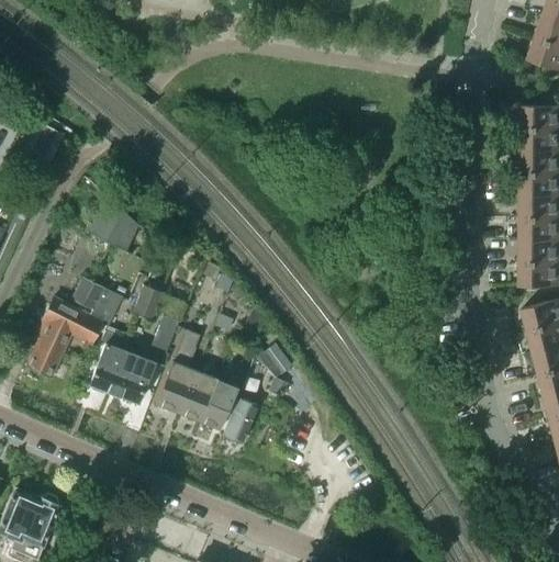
[(558,0),(549,0),(545,15),(558,20),(558,0)]
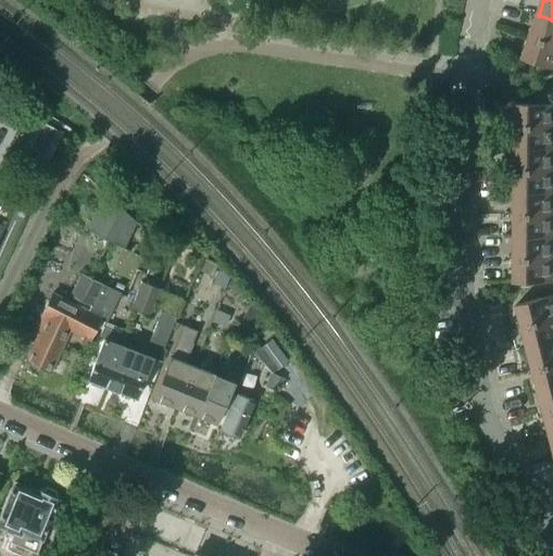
[(552,20),(539,15),(531,37),(552,43),(552,20)]
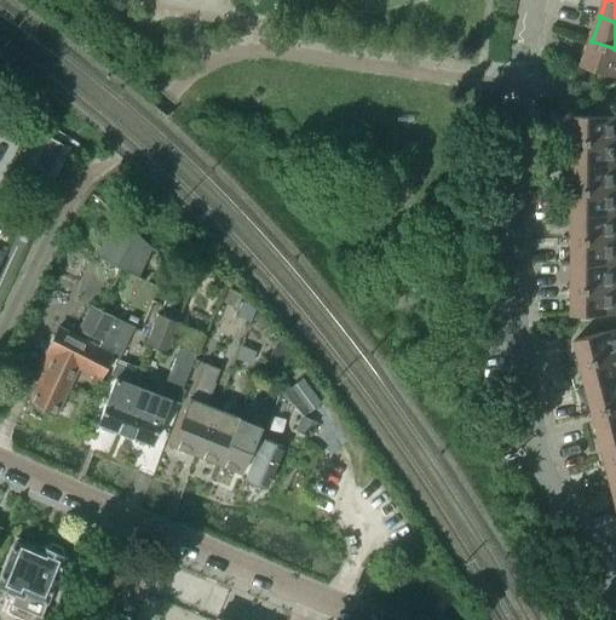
[(615,49),(592,41),(583,65),(615,75),(615,49)]
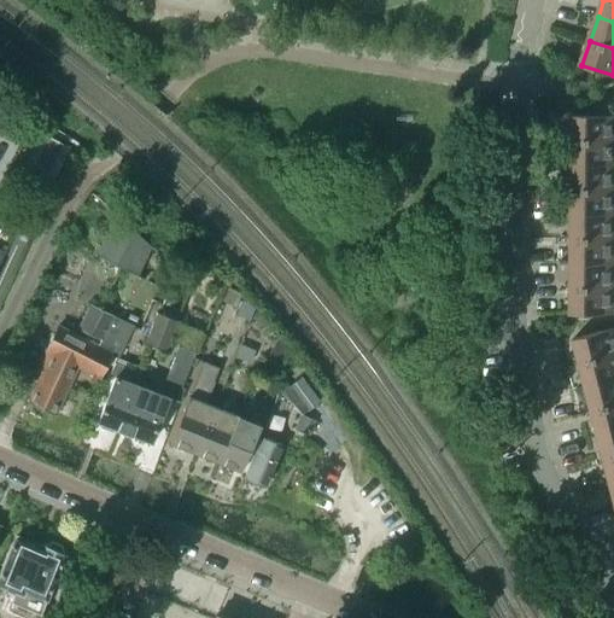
[(613,116),(574,116),(573,141),(613,141),(613,116)]
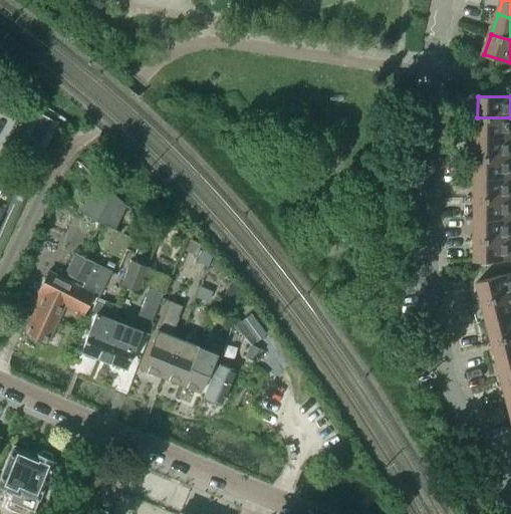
[(37,110),(14,154),(37,166),(60,122),(37,110)]
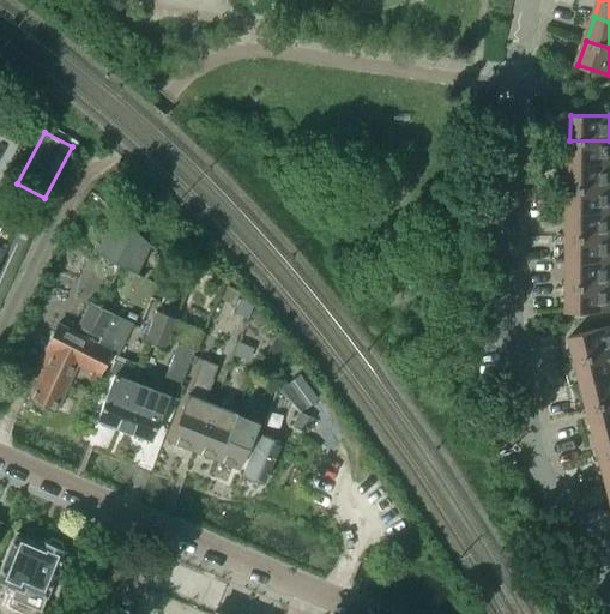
[(609,140),(569,140),(569,166),(609,164),(609,140)]
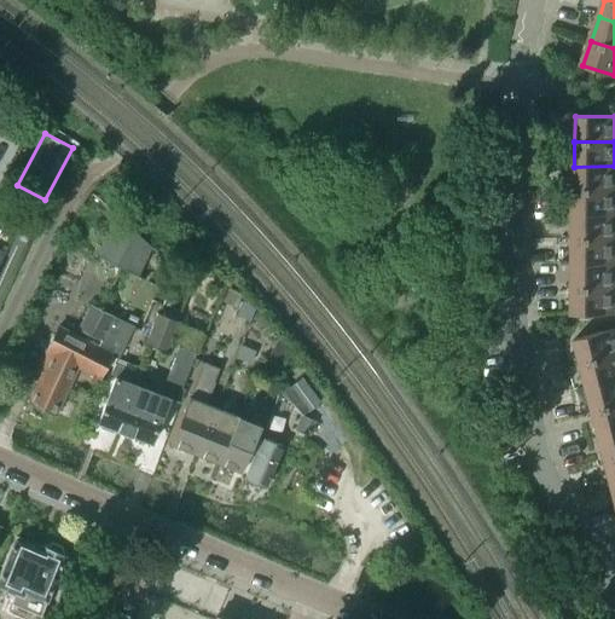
[(614,166),(574,167),(574,191),(614,191),(614,166)]
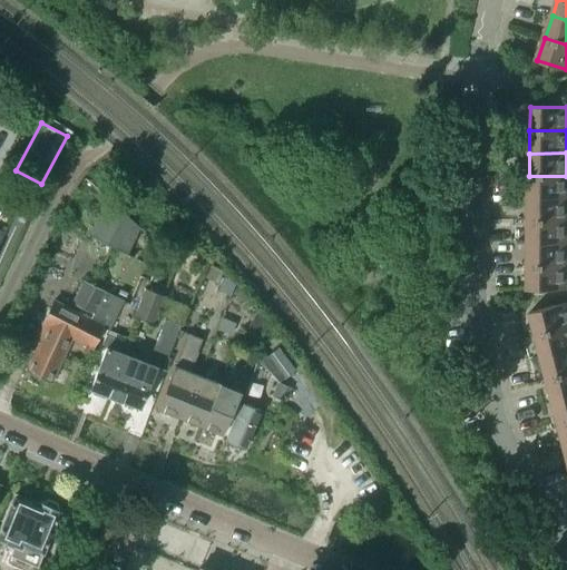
[(566,176),(529,176),(529,198),(566,198),(566,176)]
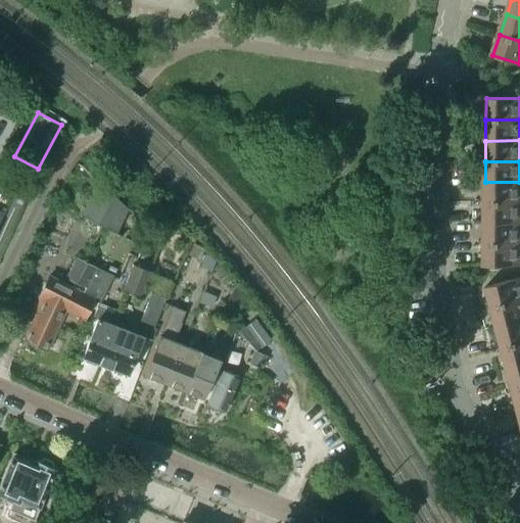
[(86,320),(95,301),(101,303),(104,297),(113,277),(121,279),(131,254),(139,258),(145,246),(142,245),(150,228),(98,180),(80,216),(102,226),(86,262),(78,257),(78,258),(68,278),(86,286),(87,288),(84,293),(51,277),(31,317),(35,319),(26,338),(26,337),(25,339),(27,340),(30,342),(49,351),(50,350),(48,349),(67,310),(69,311),(69,312),(86,320)]
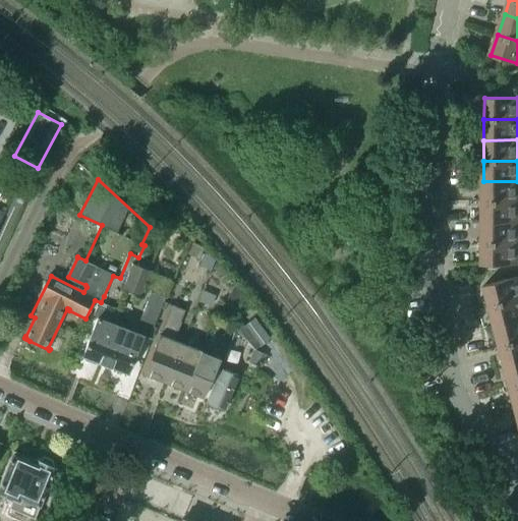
[(517,181),(483,181),(483,203),(517,201),(517,181)]
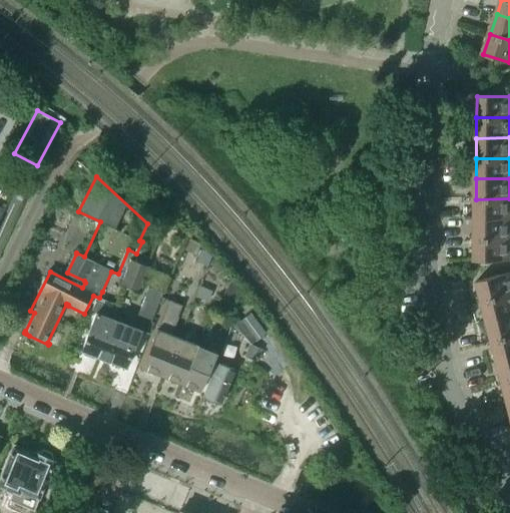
[(509,198),(476,199),(476,219),(509,219),(509,198)]
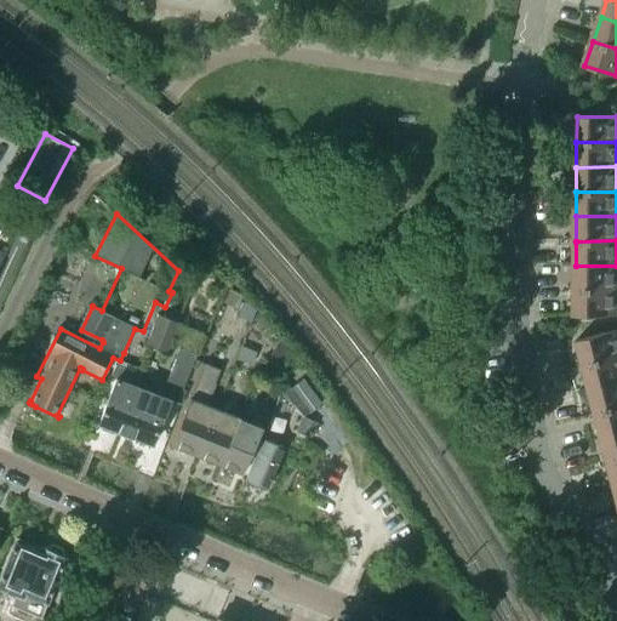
[(616,266),(576,266),(576,290),(616,291),(616,266)]
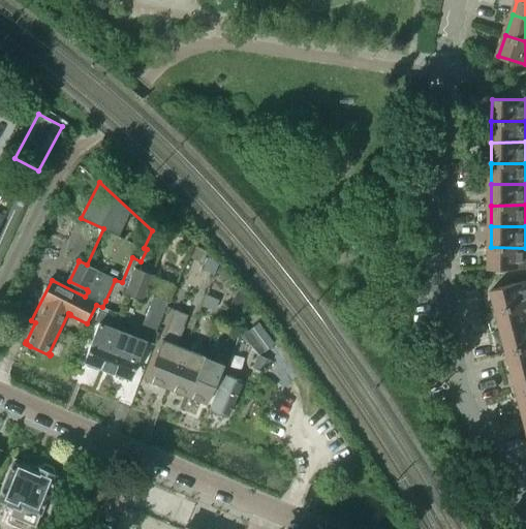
[(525,248),(491,247),(490,270),(525,270),(525,248)]
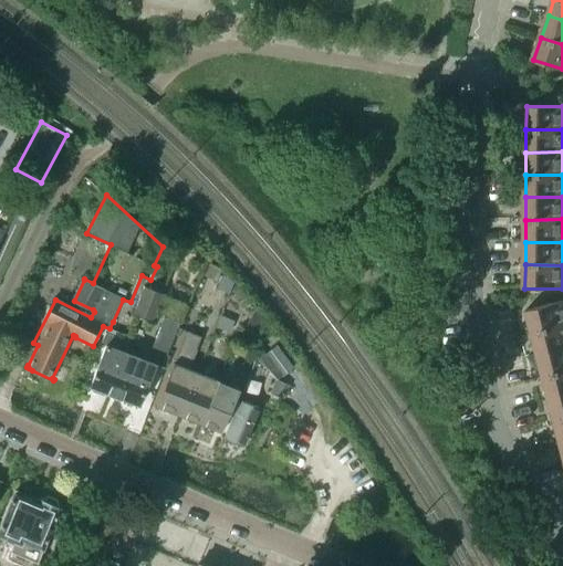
[(165,294),(146,287),(143,296),(160,303),(165,294)]
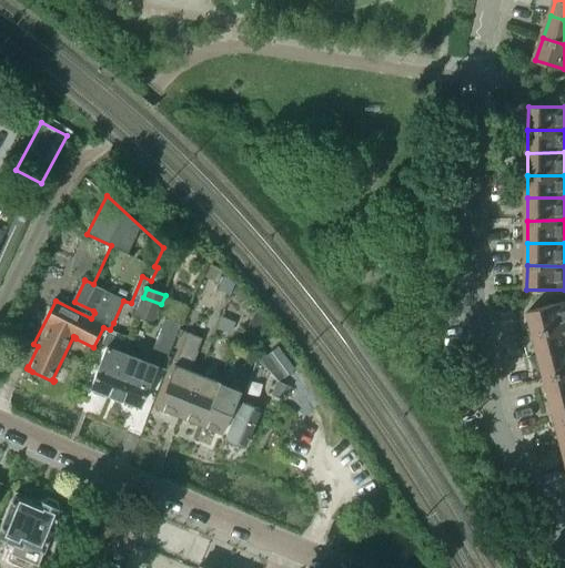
[(182,324),(192,301),(178,294),(168,318),(182,324)]
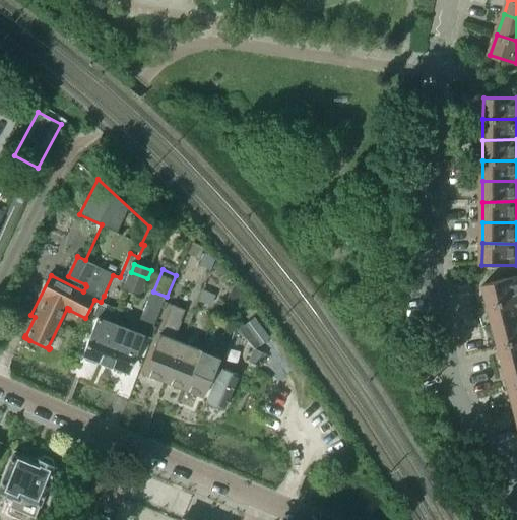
[(141,295),(143,290),(147,278),(131,272),(124,287),(140,294),(141,295)]
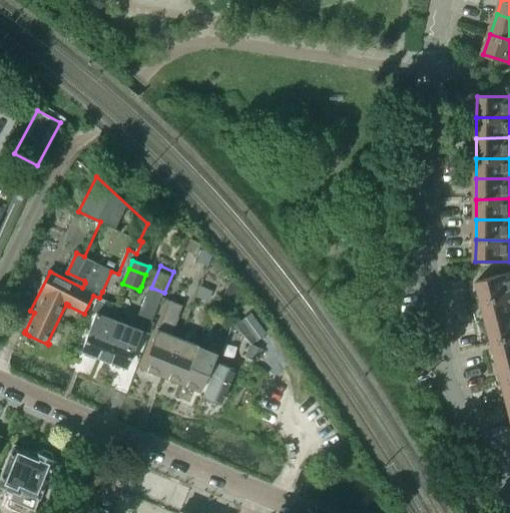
[(509,274),(478,282),(483,303),(509,296),(509,274)]
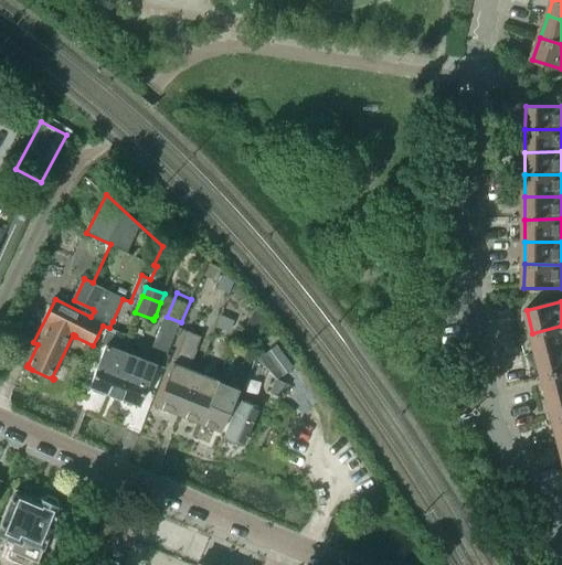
[(167,320),(154,349),(168,354),(173,341),(180,326),(167,320)]
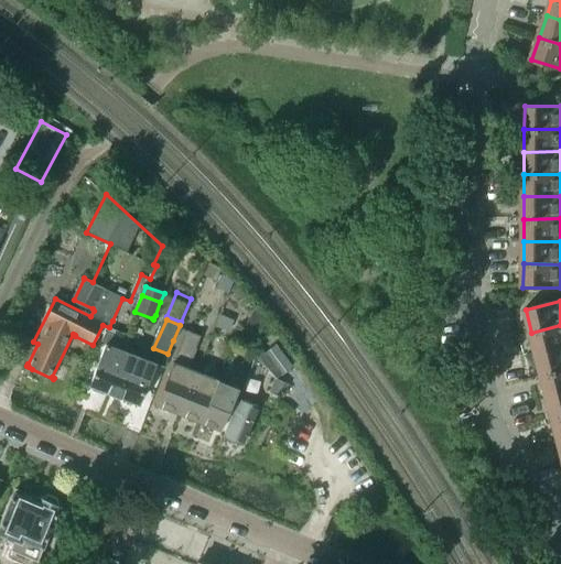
[(560,325),(531,333),(537,355),(560,348),(560,325)]
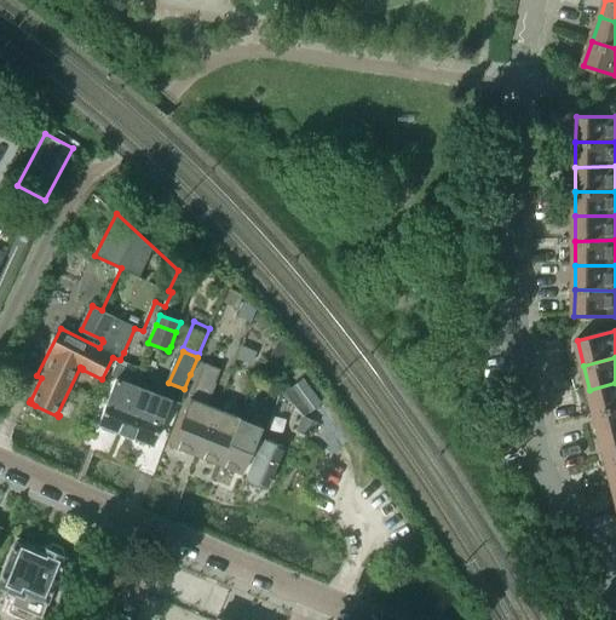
[(201,457),(220,408),(208,405),(222,369),(206,362),(193,397),(191,397),(172,446),(201,457)]
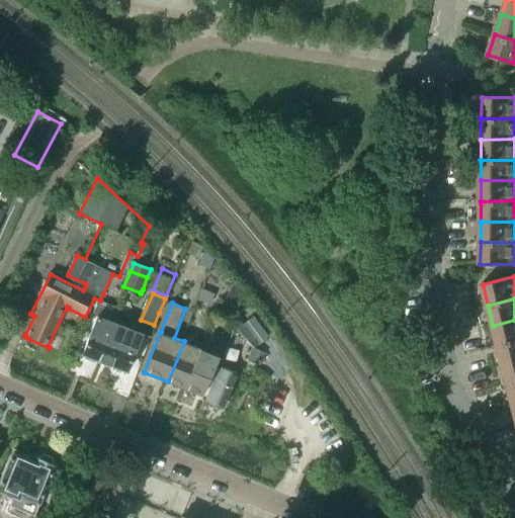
[(105,343),(113,322),(107,320),(111,311),(98,305),(93,315),(97,317),(84,352),(83,352),(83,354),(103,361),(109,345),(105,343)]
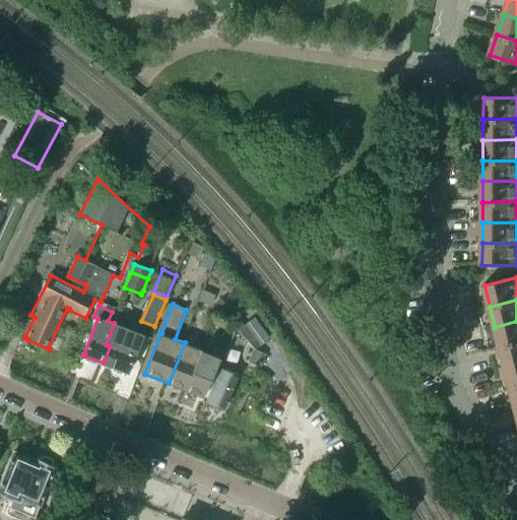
[(260,347),(271,339),(256,319),(245,327),(260,347)]
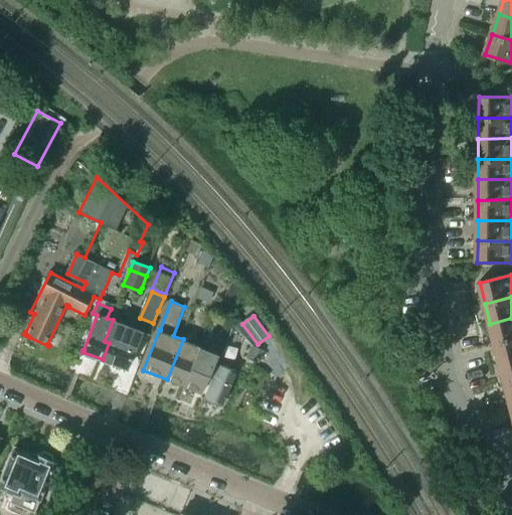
[(511,318),(490,324),(495,343),(511,339),(511,318)]
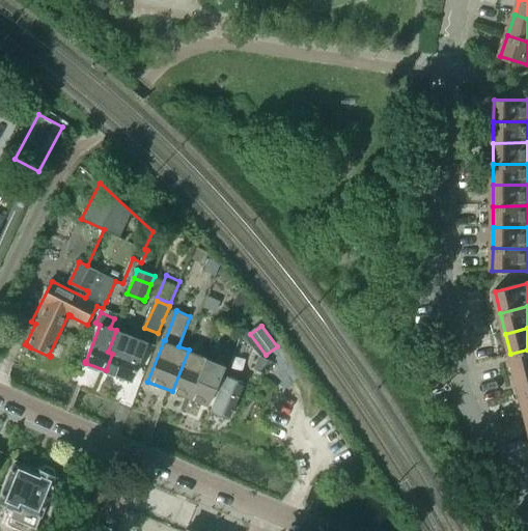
[(133,381),(147,342),(116,330),(108,352),(112,354),(106,370),(133,381)]
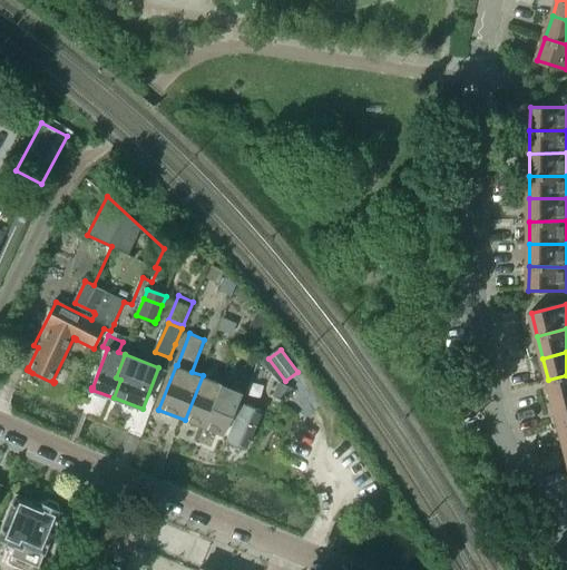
[(205,428),(223,384),(203,375),(185,420),(205,428)]
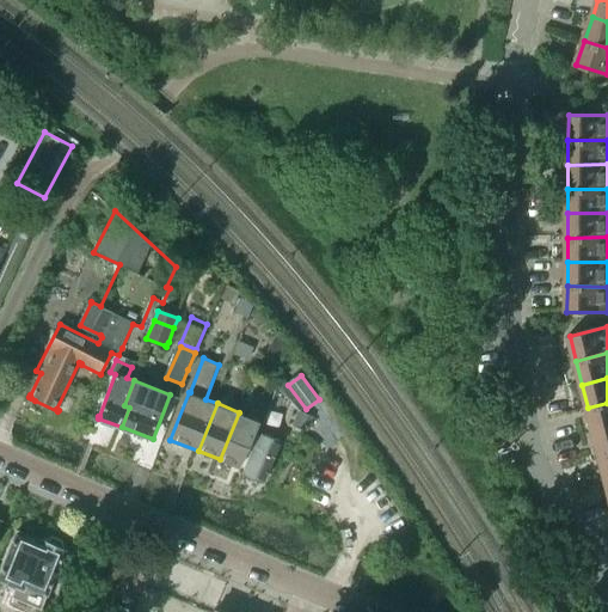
[(607,403),(588,408),(594,432),(607,428),(607,403)]
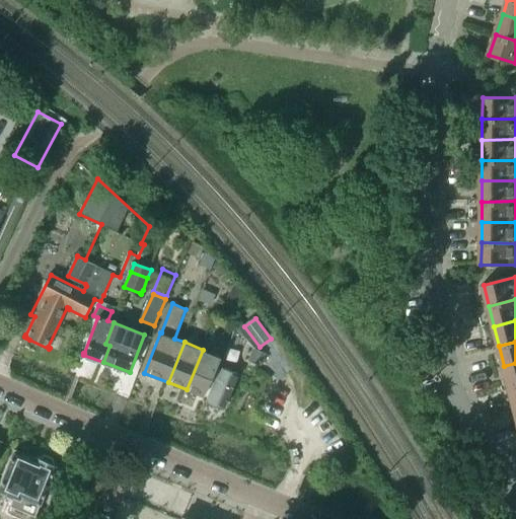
[(262,366),(267,354),(254,349),(249,361),(262,366)]
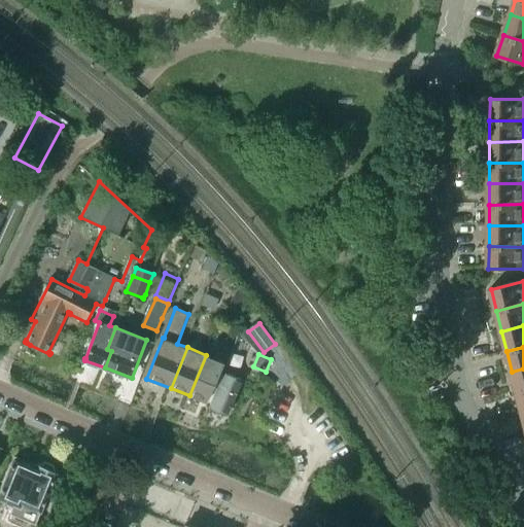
[(208,402),(223,362),(206,355),(189,395),(208,402)]
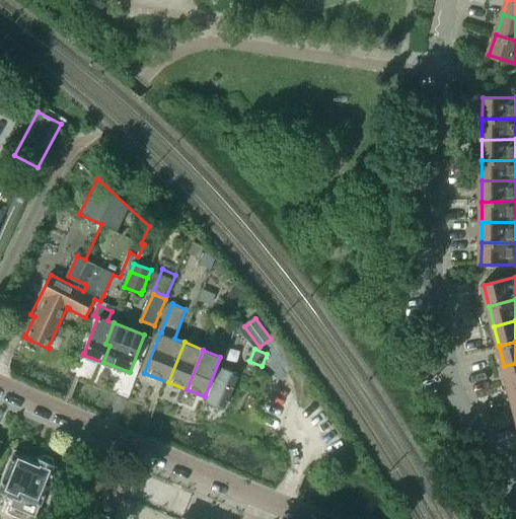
[(515,363),(504,366),(510,386),(515,384),(515,363)]
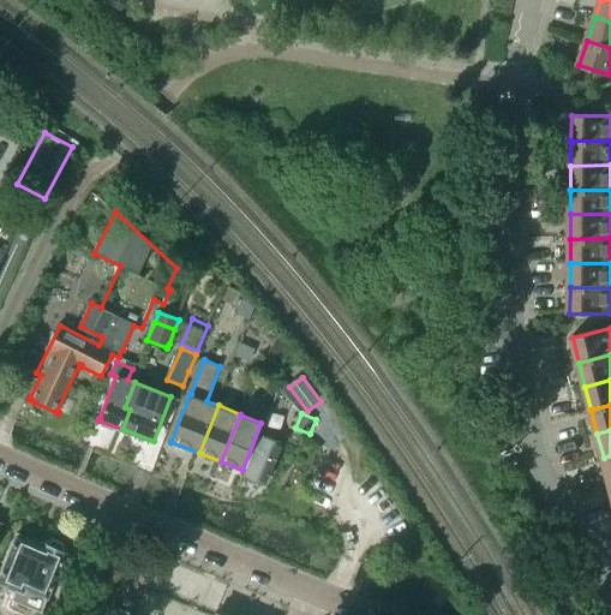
[(265,484),(282,442),(262,434),(244,476),(265,484)]
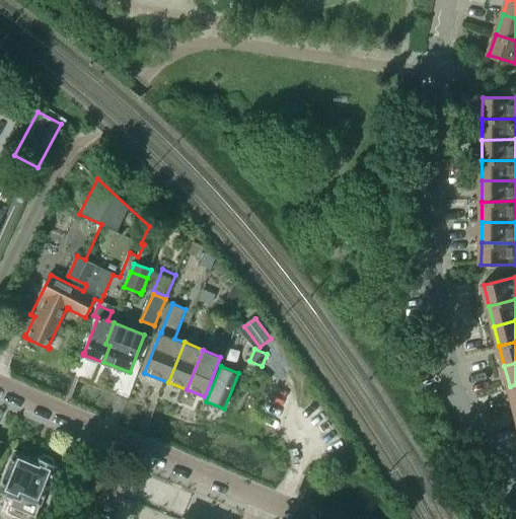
[(35,514),(56,464),(55,464),(53,457),(45,454),(39,457),(37,456),(37,458),(15,449),(0,487),(0,492),(13,497),(10,503),(11,504),(7,512),(19,517),(23,509),(35,514)]
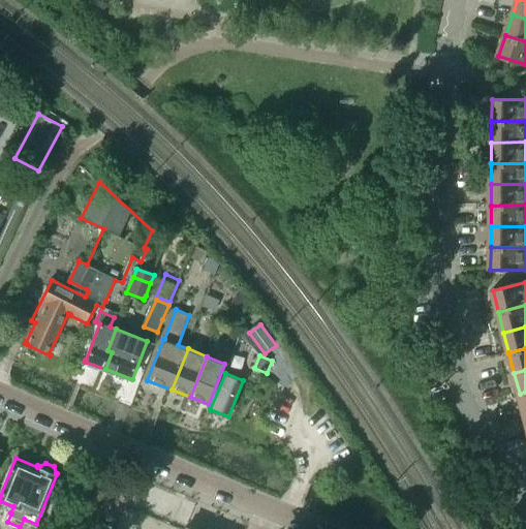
[(190,528),(187,527),(186,528),(179,528),(134,510),(125,528),(190,528)]
